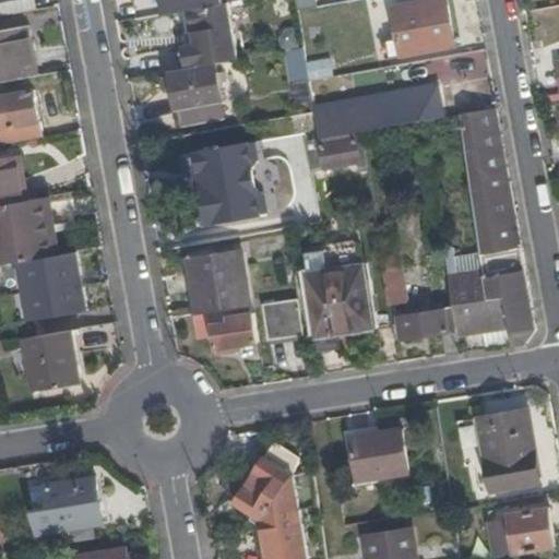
[(134,0),(139,19),(164,15),(185,11),(224,4),(223,0),(134,0)]
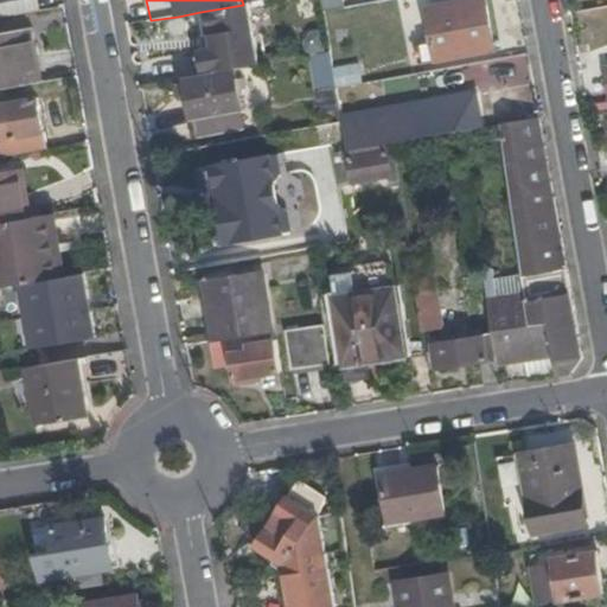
[(342,0),(321,0),(325,16),(344,12),(342,0)]
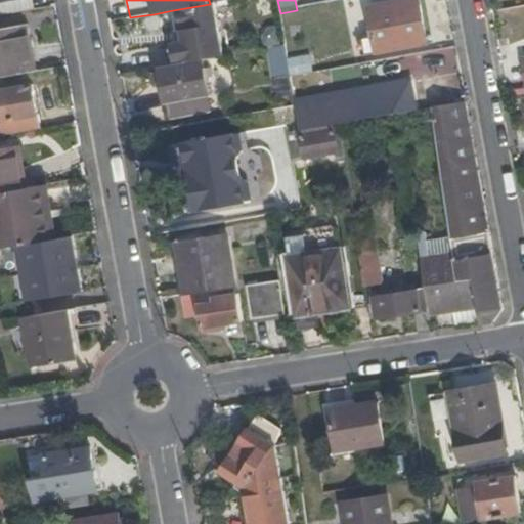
[(422,1),(372,11),(379,56),(430,46),(422,1)]
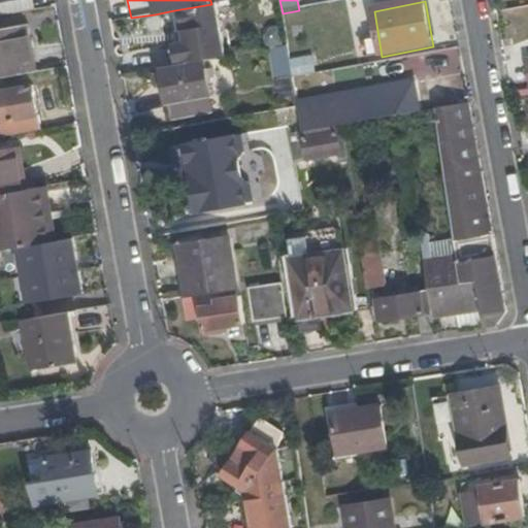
[(211,4),(174,10),(178,28),(183,32),(186,42),(173,44),(177,64),(186,63),(204,60),(226,56),(217,3),(211,4)]
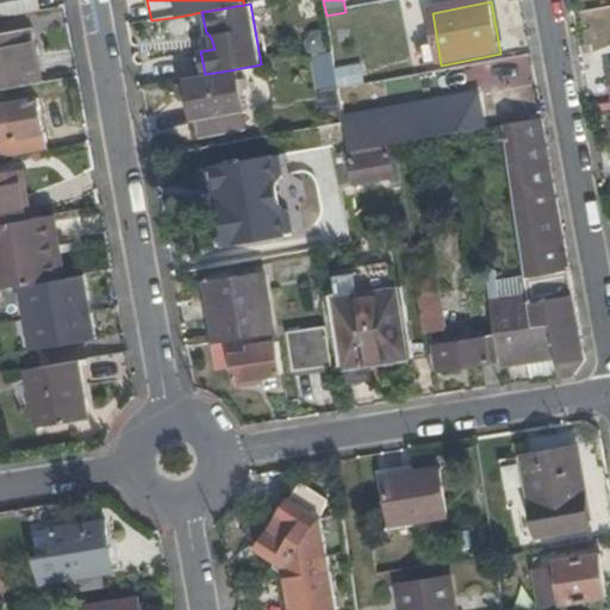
[(0,91),(36,85),(30,51),(33,50),(30,30),(0,35),(0,91)]
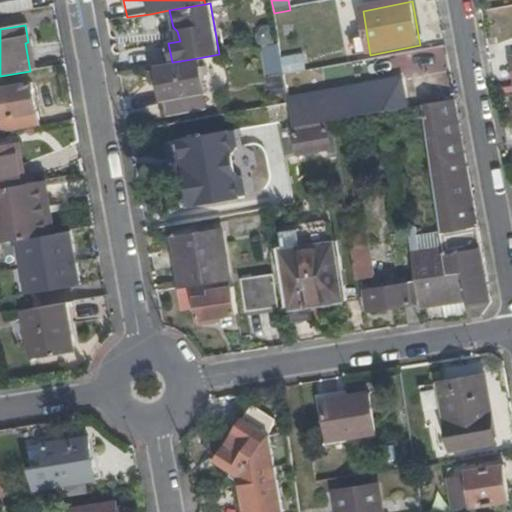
[(273,87),(287,86),(285,77),(279,43),(266,46),(273,87)]
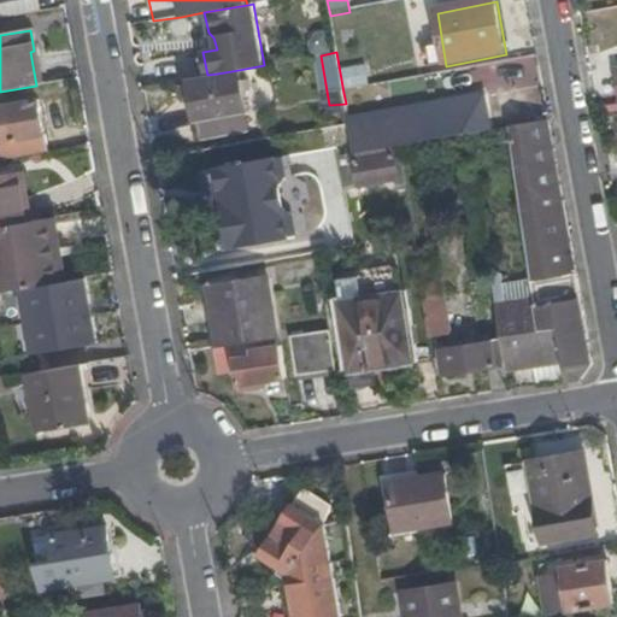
[(532,58),(391,76),(394,104),(506,89),(509,105),(538,101),(532,58)]
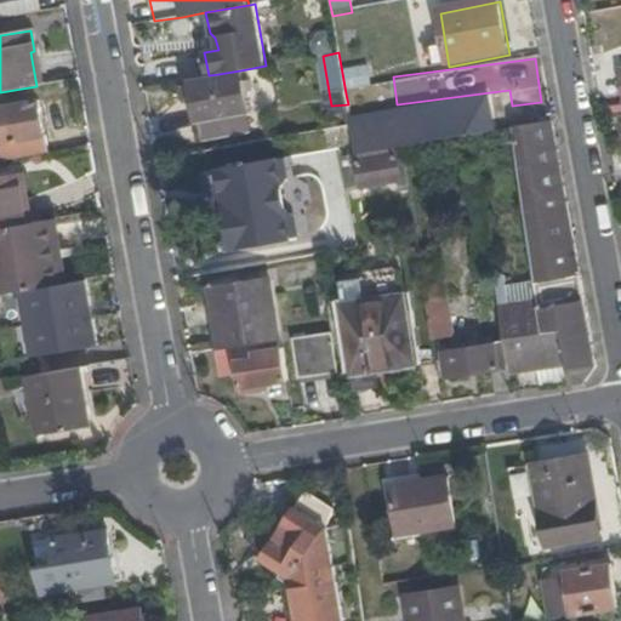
[(240,70),(218,74),(218,78),(192,83),(193,87),(194,98),(201,136),(245,129),(241,112),(248,112),(240,70)]
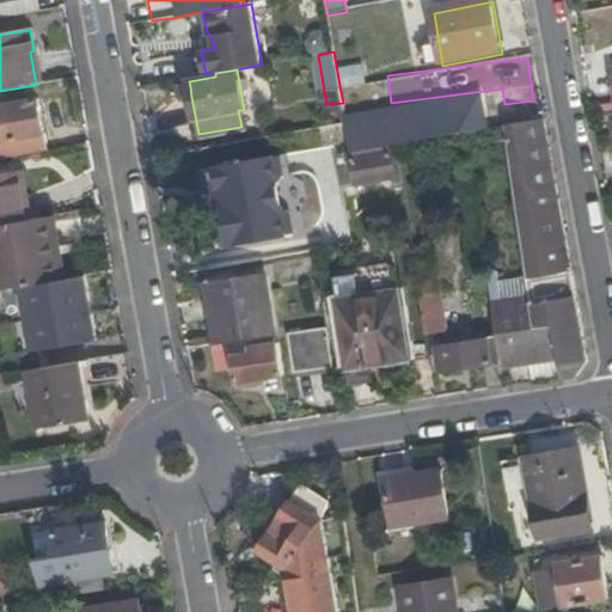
[(0,158),(49,150),(40,99),(0,106),(0,158)]
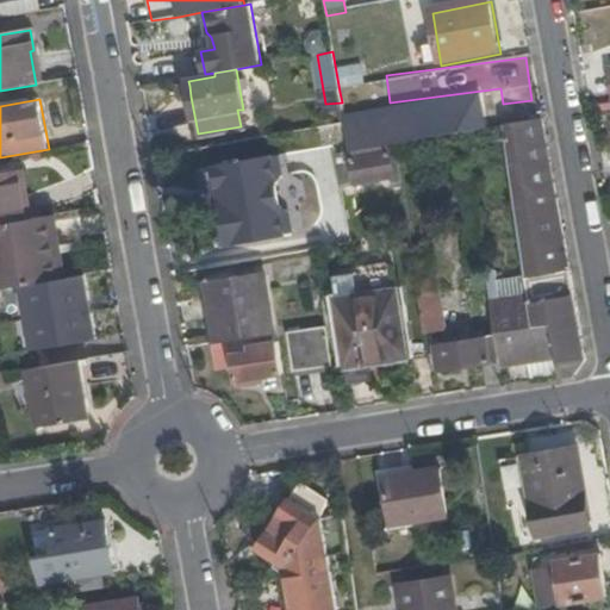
[(542,117),(505,124),(511,169),(551,162),(542,117)]
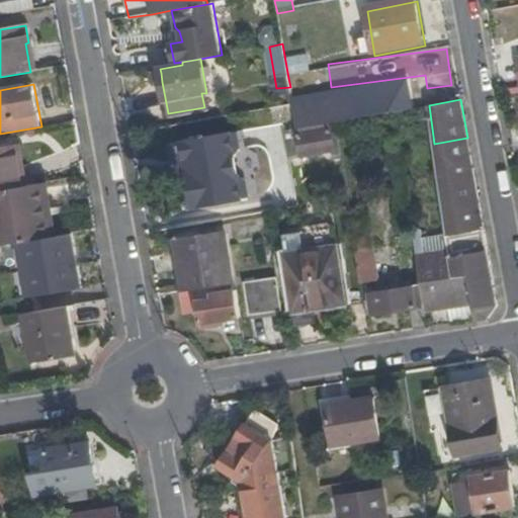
[(333,100),(293,107),(297,130),(337,122),(333,100)]
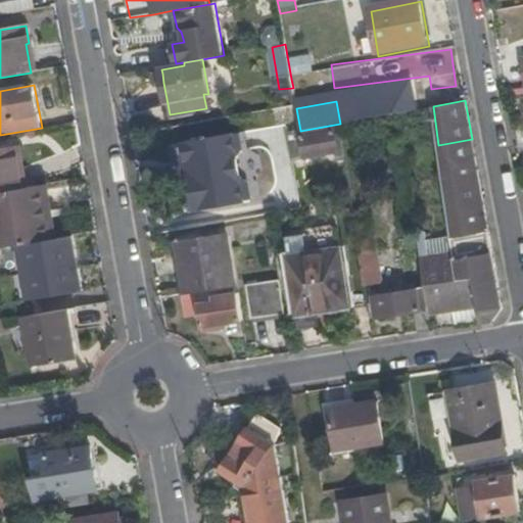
[(287,133),(291,159),(335,151),(336,157),(345,156),(340,124),(300,131),(287,133)]
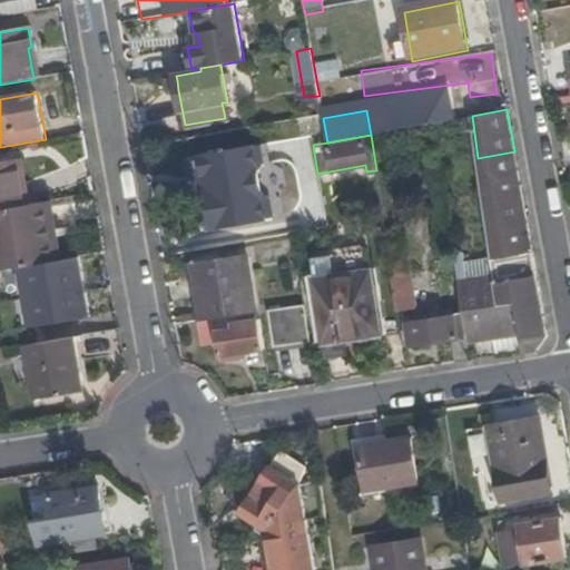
[(532,254),(514,151),(478,158),(492,261),(532,254)]
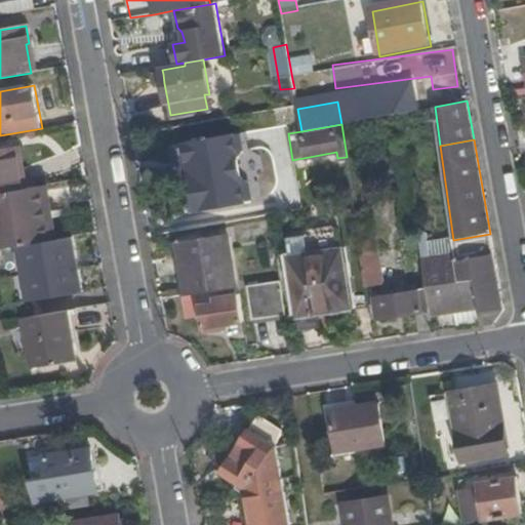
[(0,152),(0,193),(26,189),(19,149),(0,152)]
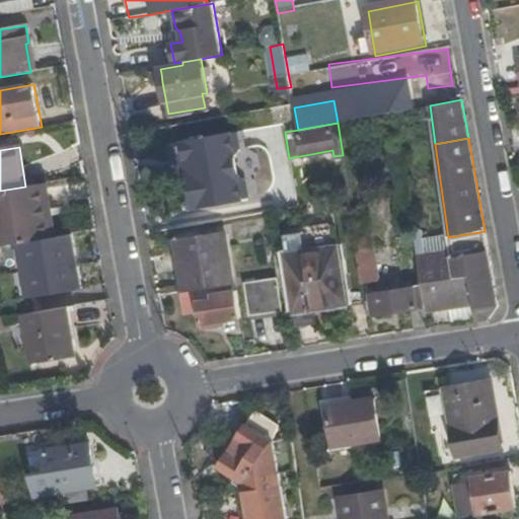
[(176,156),(179,172),(213,166),(210,151),(176,156)]
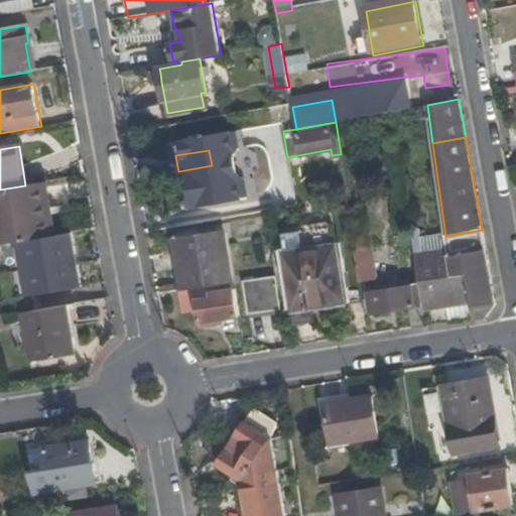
[(212,165),(178,171),(183,207),(202,203),(201,198),(232,192),(229,178),(214,180),(212,165)]
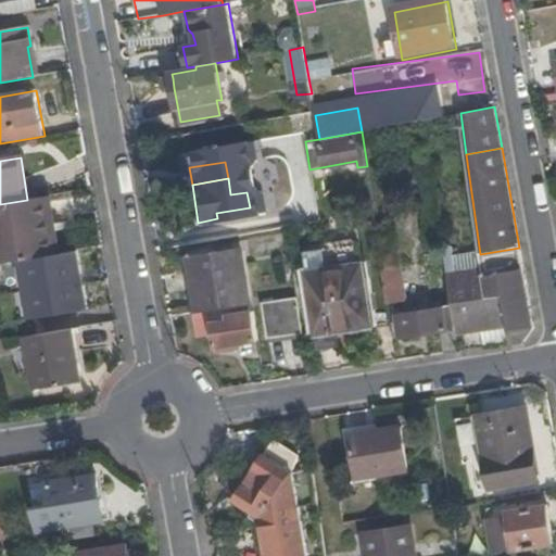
[(55,231),(50,196),(42,197),(48,232),(55,231)]
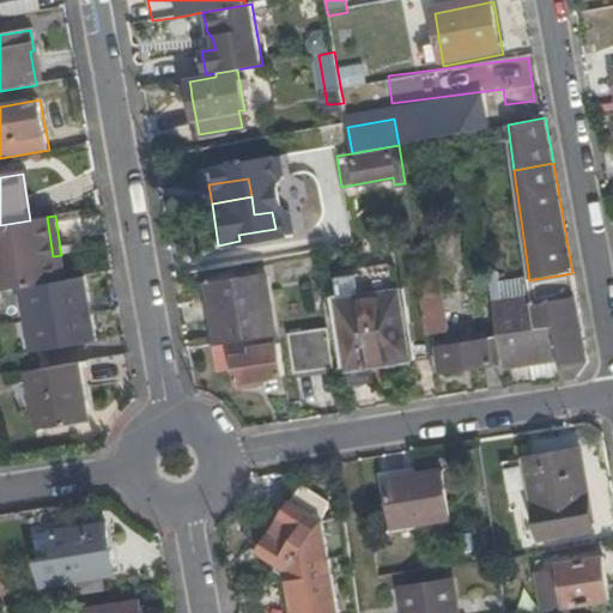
[(53,256),(47,217),(30,220),(0,225),(0,291),(25,287),(65,280),(65,278),(61,255),(53,256)]
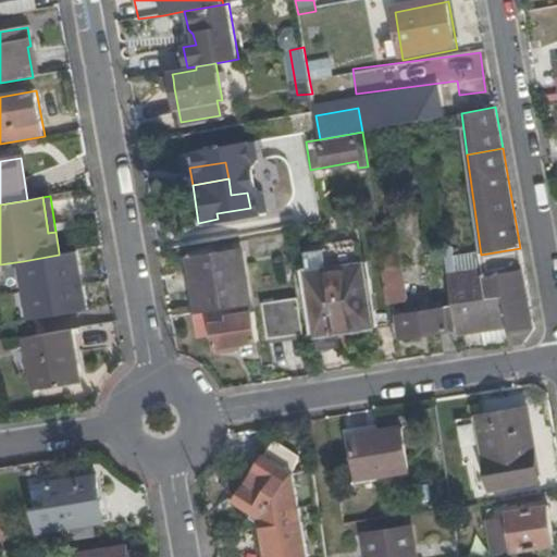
[(285,214),(287,227),(319,222),(317,208),(285,214)]
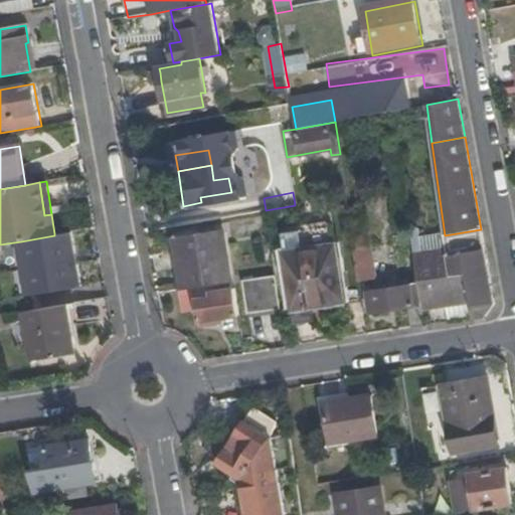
[(296,324),(344,316),(331,225),(282,232),(296,324)]
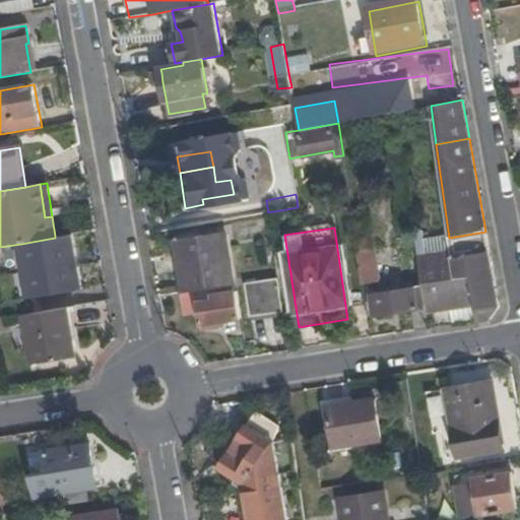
[(500,306),(485,232),(449,238),(454,278),(471,275),(474,295),(475,304),(478,319),(478,322),(491,320),(500,306)]
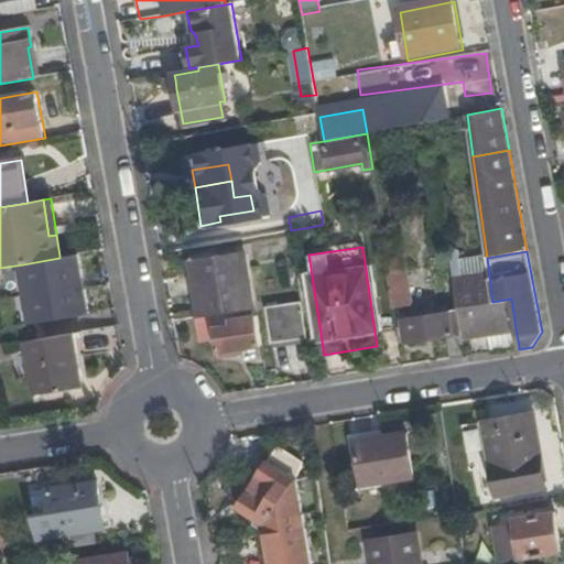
[(252,310),(245,253),(192,261),(201,317),(214,316),(220,354),(266,347),(260,313),(252,310)]
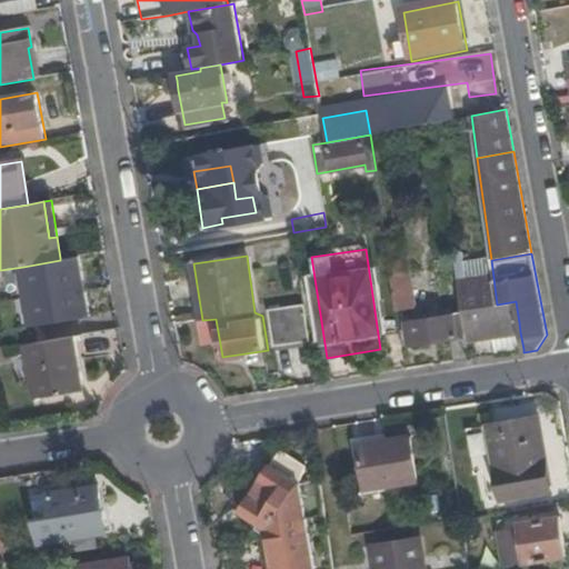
[(491,260),(456,266),(461,309),(497,305),(491,260)]
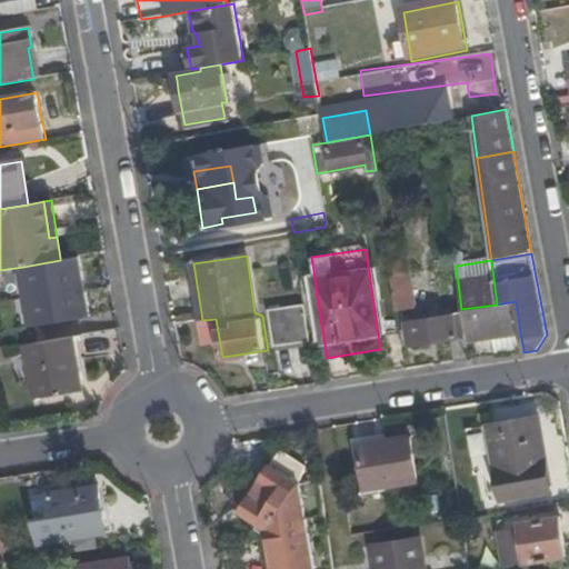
[(0,270),(0,303),(28,299),(23,267),(0,270)]
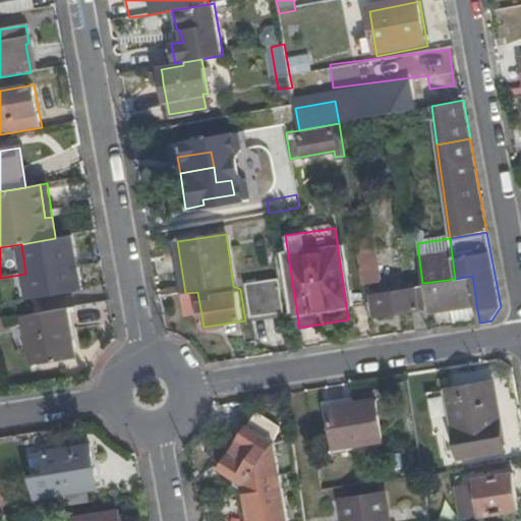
[(358,251),(363,284),(380,281),(375,249),(358,251)]
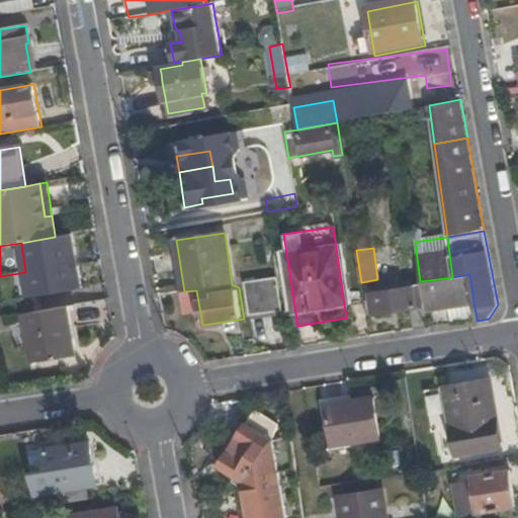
[(420,281),(421,284),(424,309),(449,306),(447,297),(472,293),(469,274),(452,277),(420,281)]
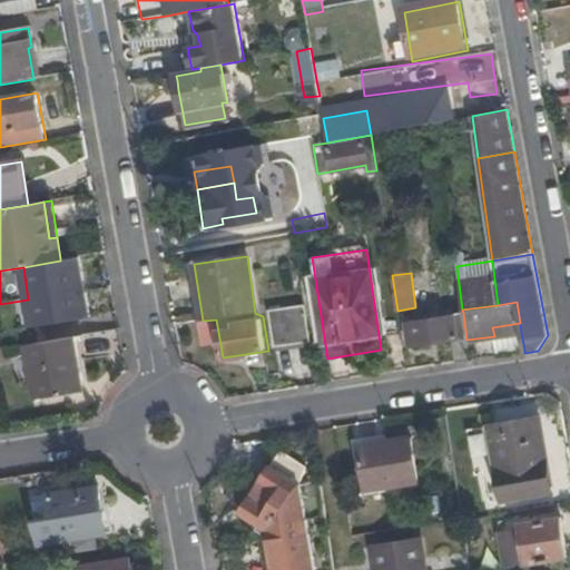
[(269,310),(275,346),(313,341),(307,304),(269,310)]
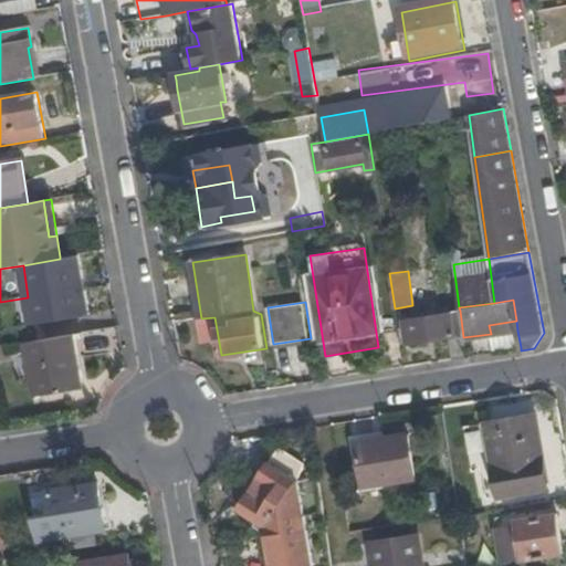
[(449,338),(452,360),(467,359),(463,337),(460,311),(405,320),(408,343),(449,338)]
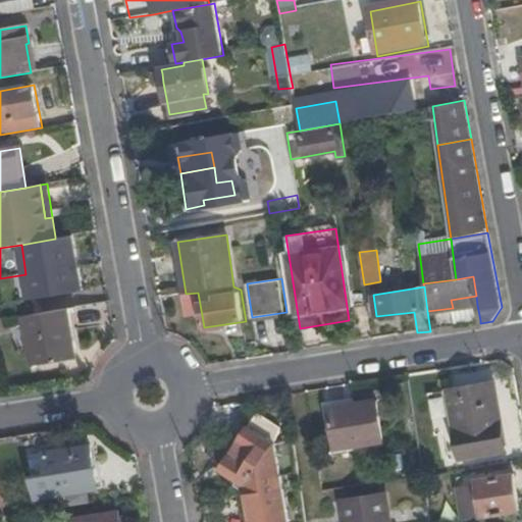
[(451,300),(453,308),(477,305),(476,296),(451,300)]
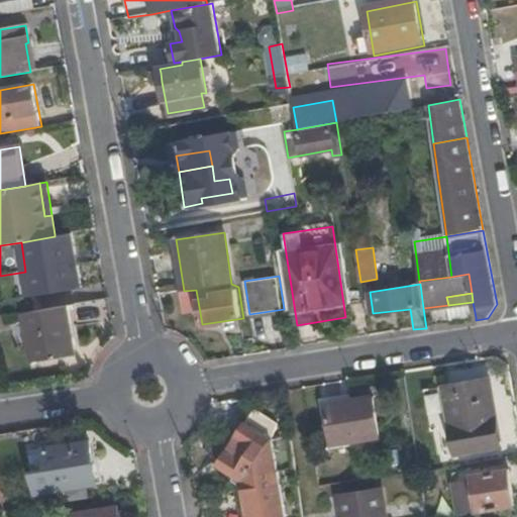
[(450,322),(476,317),(473,302),(448,305),(450,322)]
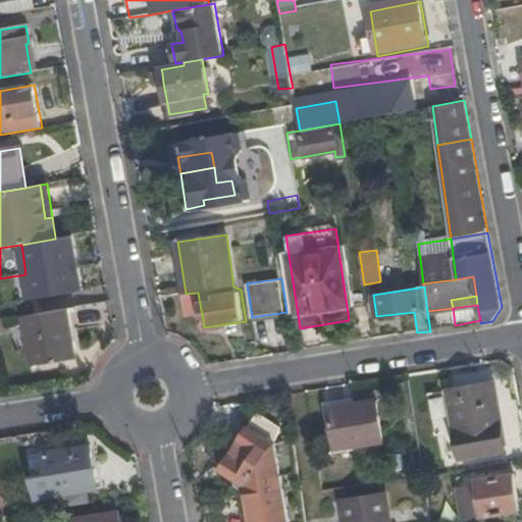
[(77,359),(67,308),(25,315),(34,366),(77,359)]
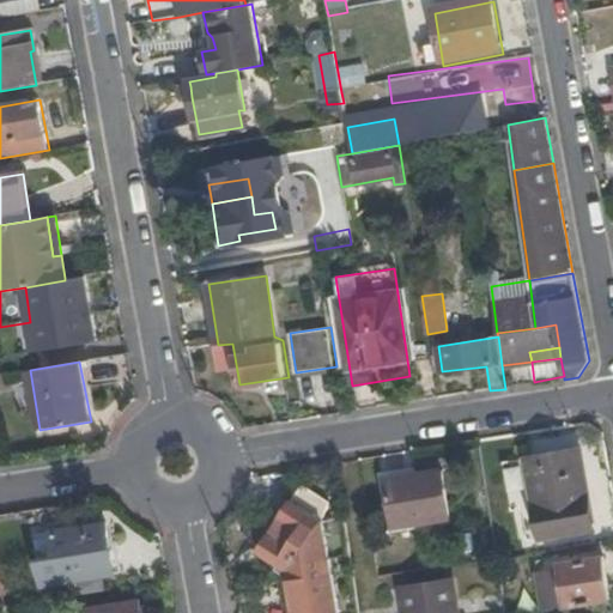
[(6,371),(0,372),(0,390),(11,388),(6,371)]
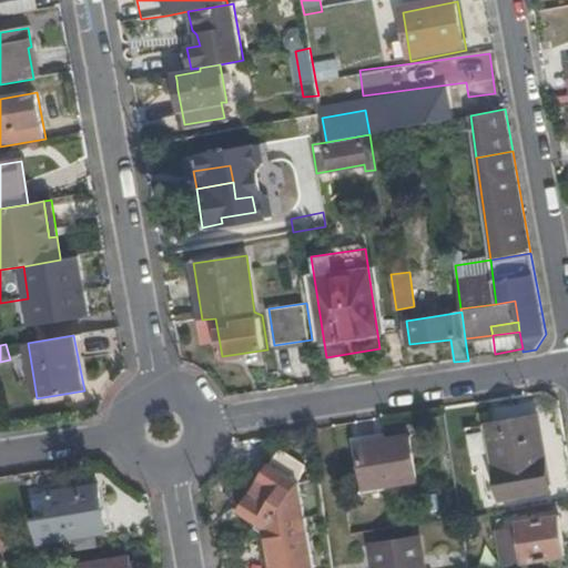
[(504,498),(553,489),(540,414),(490,422),(504,498)]
